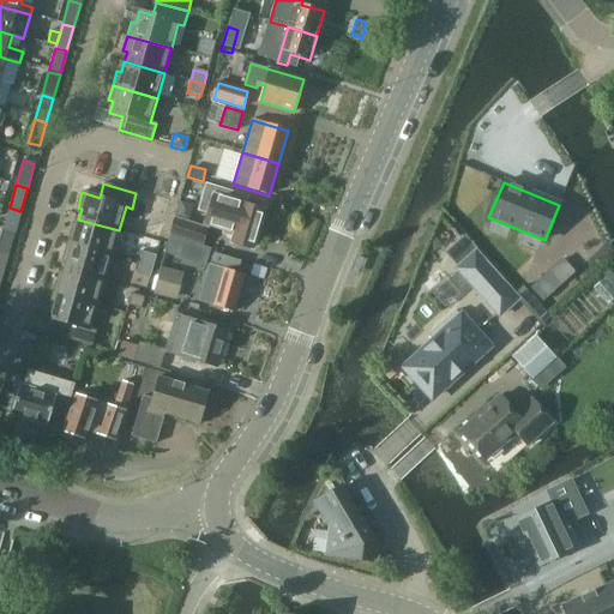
[(252,248),(263,212),(263,211),(245,205),(246,198),(206,185),(198,210),(209,214),(205,223),(235,233),(232,242),(252,248)]
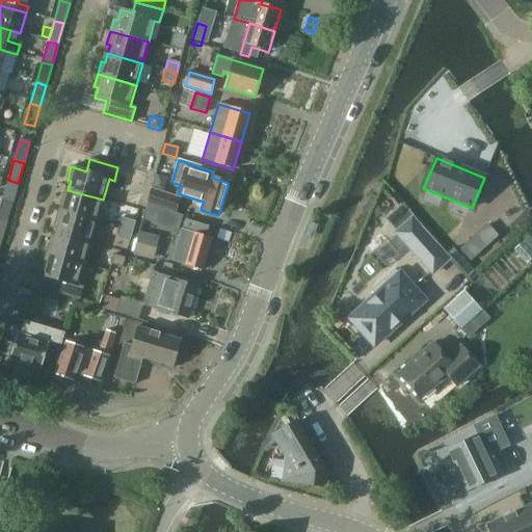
[(11,203),(18,183),(8,180),(2,201),(11,203)]
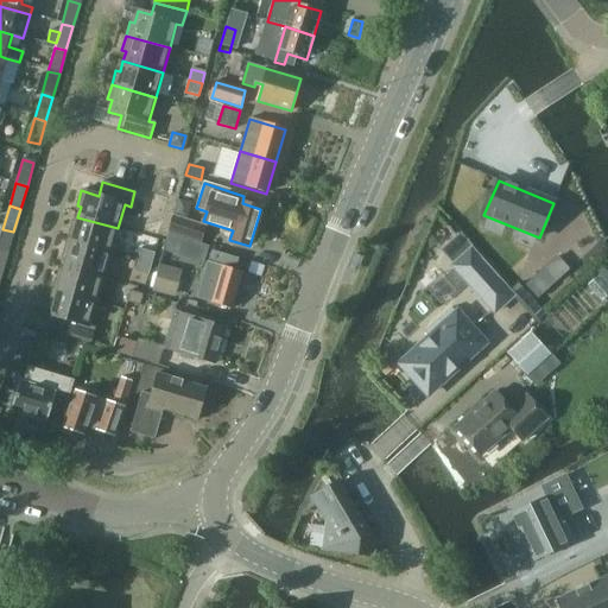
[(111,253),(118,228),(77,217),(75,228),(71,227),(67,241),(111,253)]
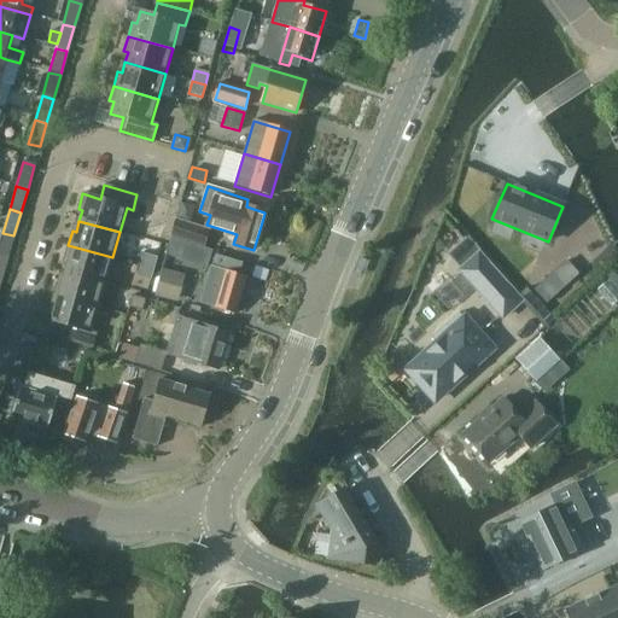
[(208,231),(175,221),(170,237),(204,246),(208,231)]
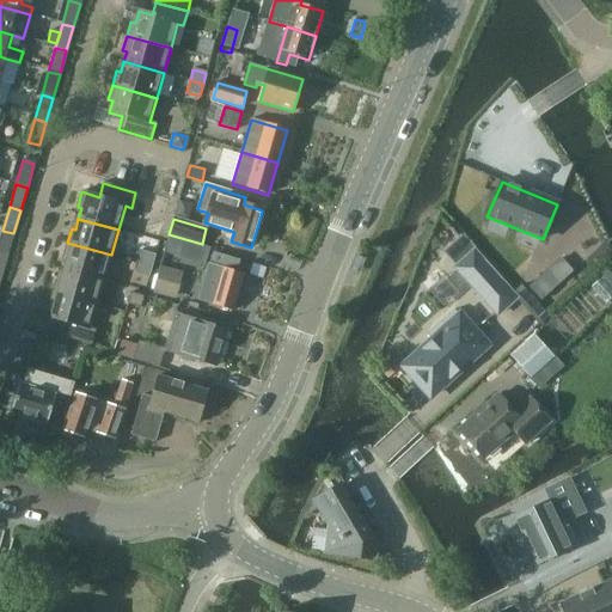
[(583,228),(563,249),(582,271),(604,250),(583,228)]
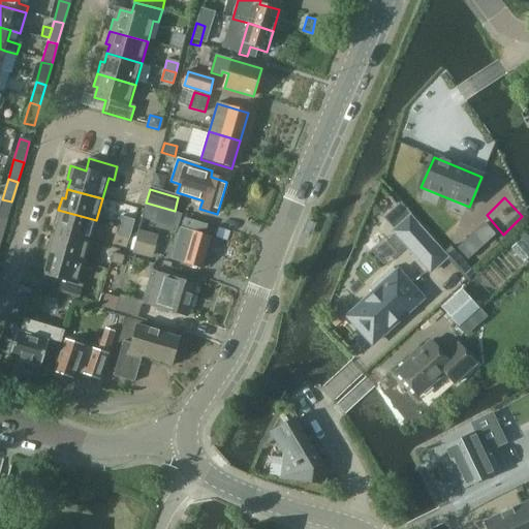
[(0,220),(6,223),(11,201),(2,199),(0,206),(0,220)]
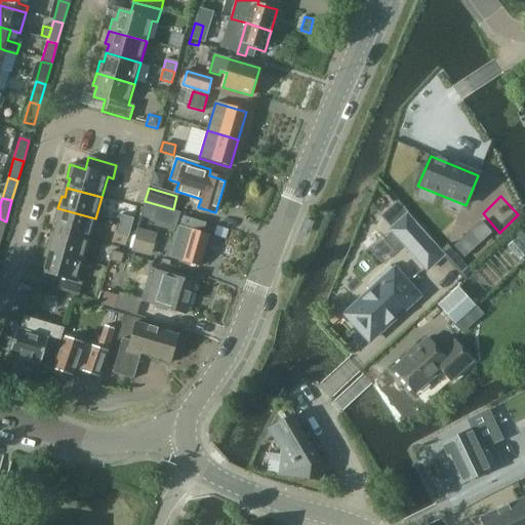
[(95,218),(57,208),(54,220),(57,221),(54,230),(89,240),(95,218)]
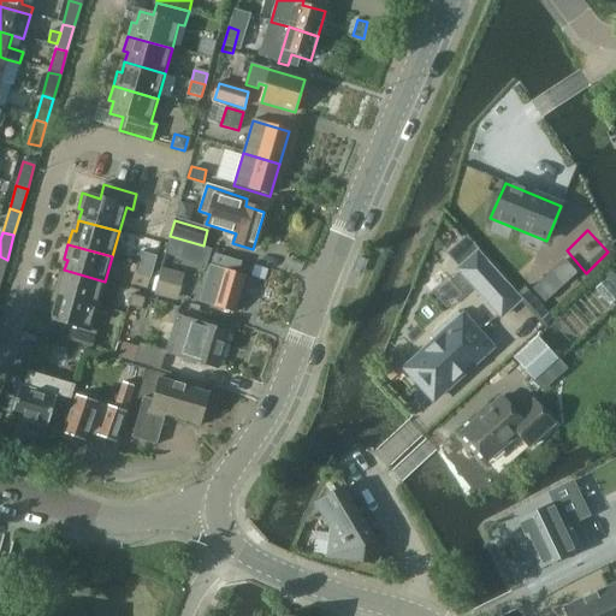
[(153,268),(157,258),(143,254),(140,265),(153,268)]
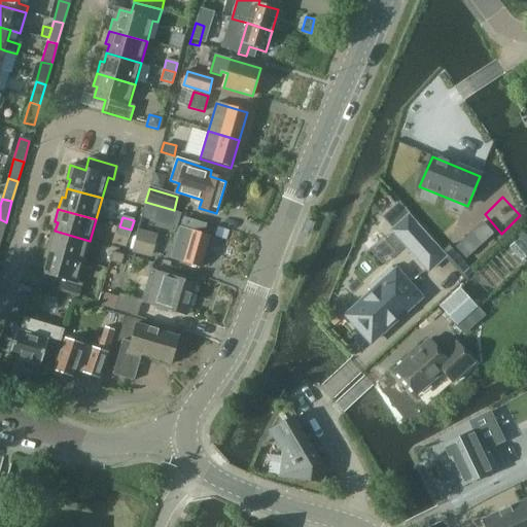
[(393,231),(428,271),(444,257),(409,217),(393,231)]
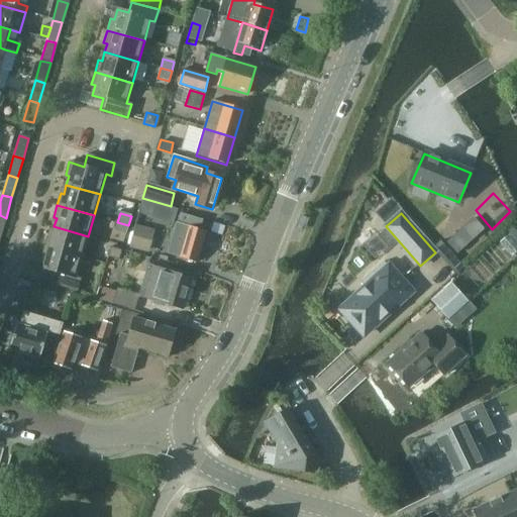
[(196,264),(205,233),(199,231),(202,221),(181,215),(169,255),(196,264)]
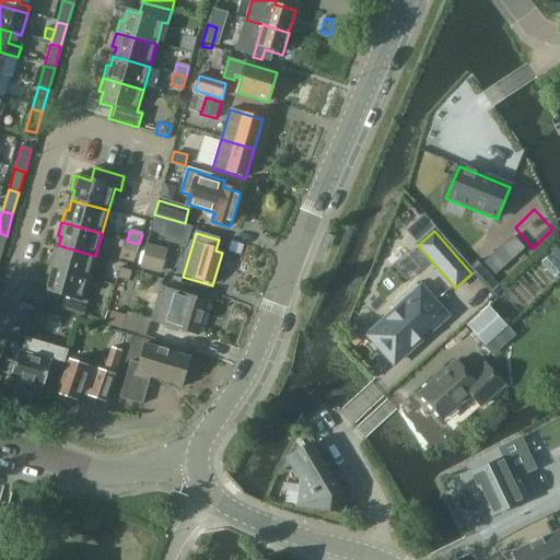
[(139,244),(127,241),(124,251),(136,255),(139,244)]
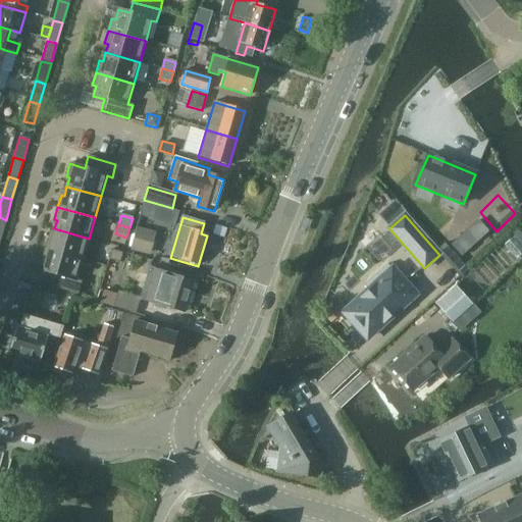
[(216,224),(213,233),(224,238),(227,228),(216,224)]
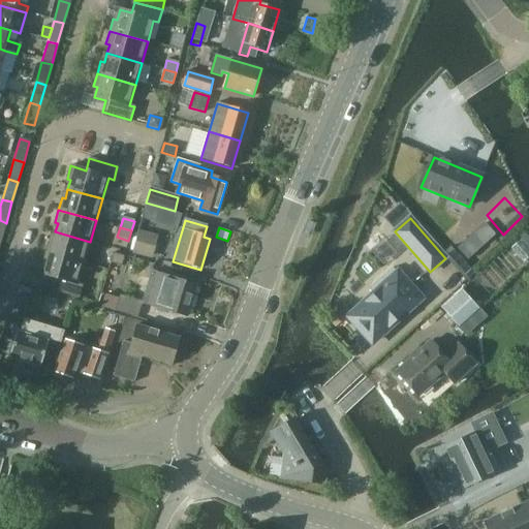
[(528,227),(519,238),(528,249),(528,248),(528,227)]
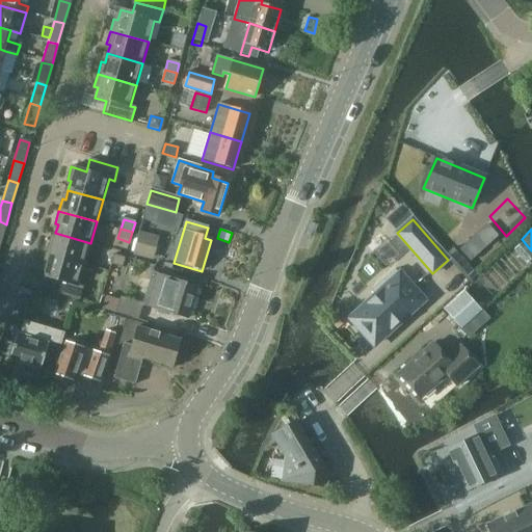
[(140,232),(134,256),(153,261),(159,237),(140,232)]
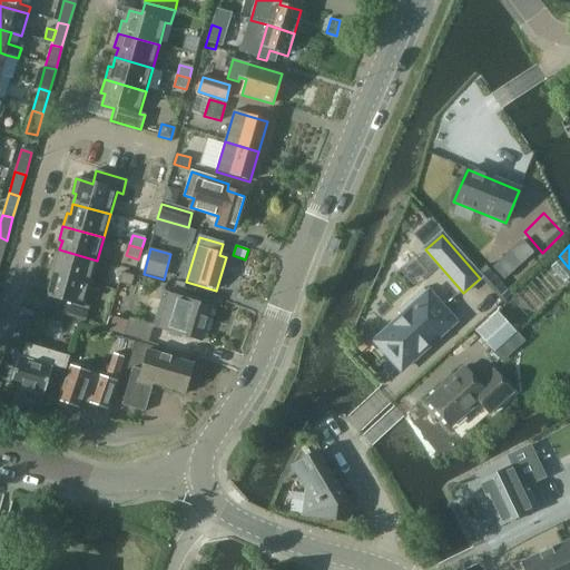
[(90,284),(97,261),(59,249),(57,259),(53,258),(49,272),(90,284)]
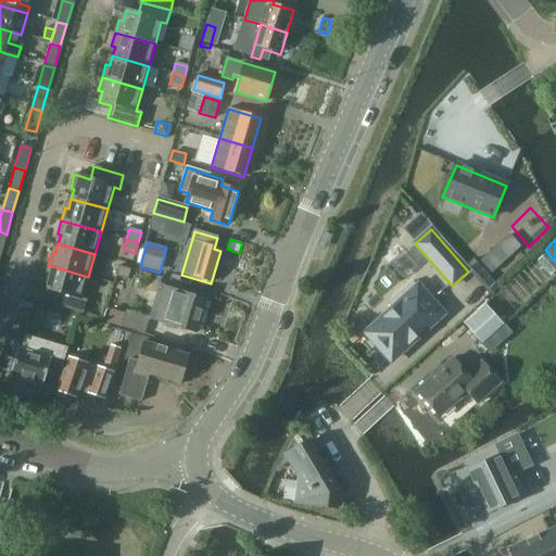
[(555,263),(547,253),(538,261),(550,276),(555,270),(555,263)]
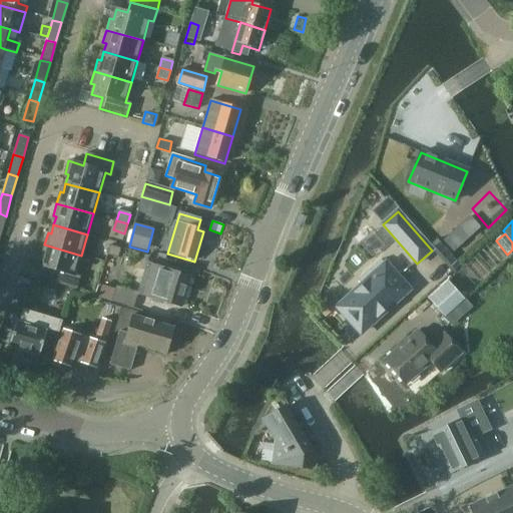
[(81,255),(44,244),(41,257),(44,258),(41,268),(53,271),(49,283),(77,290),(80,277),(75,276),(81,255)]
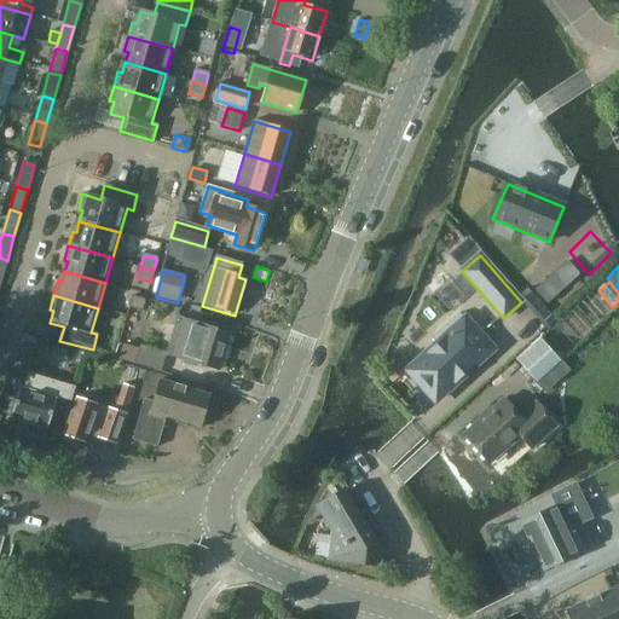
[(143,312),(146,300),(132,296),(129,308),(143,312)]
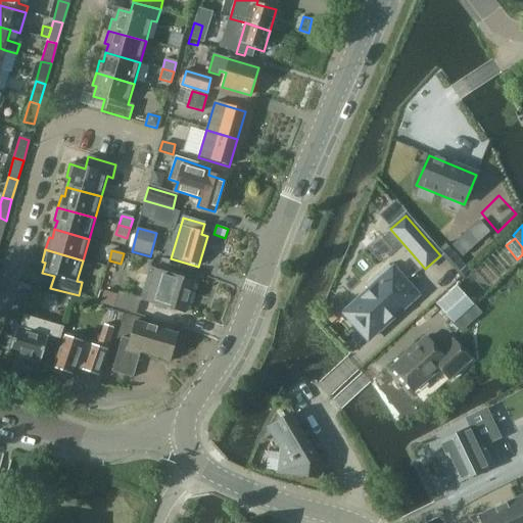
[(370,291),(344,314),(368,339),(417,295),(393,270),(389,265),(366,286),(370,291)]
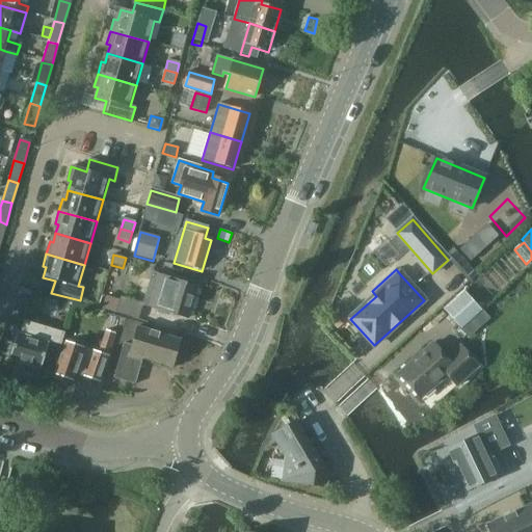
[(188,319),(197,288),(154,274),(144,307),(188,319)]
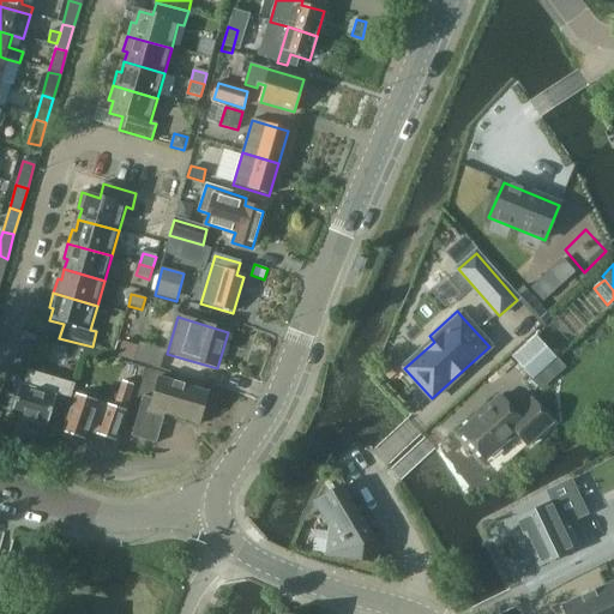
[(537,336),(513,357),(531,378),(555,356),(537,336)]
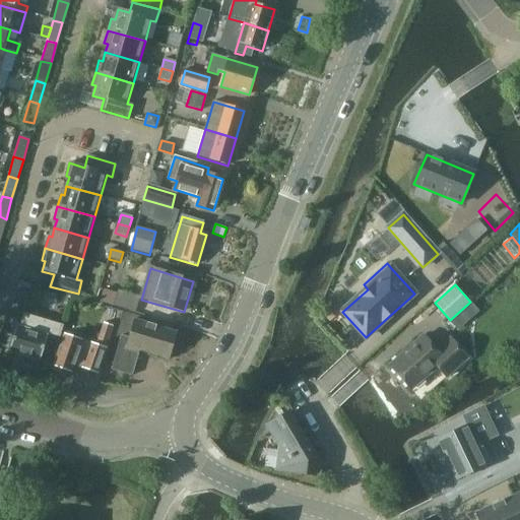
[(103,288),(99,302),(113,306),(117,293),(103,288)]
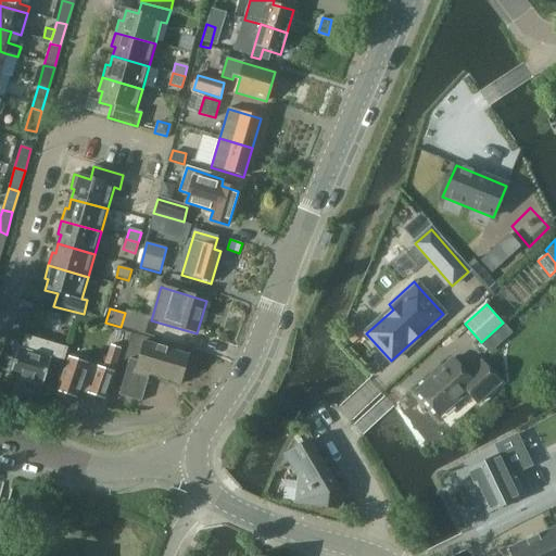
[(125,313),(121,327),(144,333),(150,316),(126,310),(125,313)]
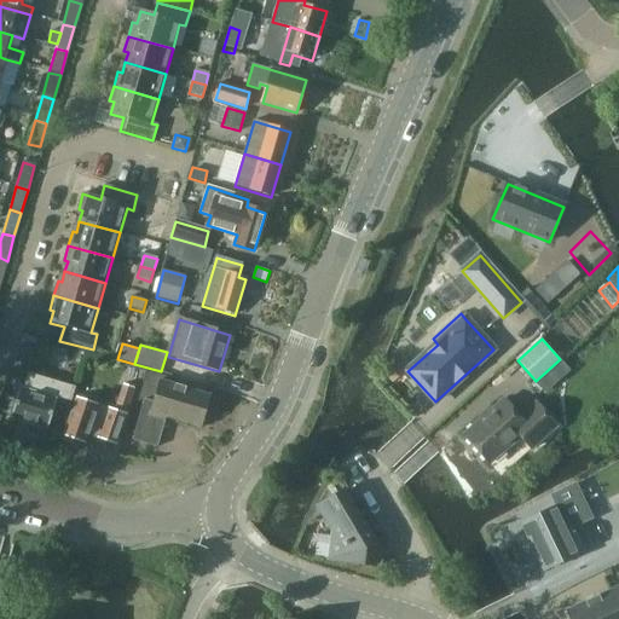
[(70,401),(74,388),(28,374),(24,389),(19,387),(10,418),(47,429),(57,398),(70,401)]
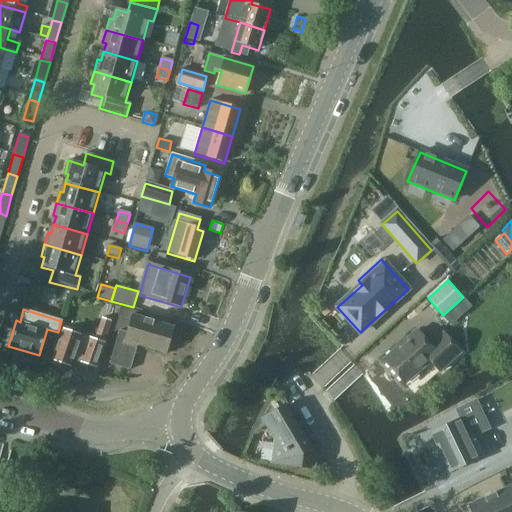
[(167,355),(175,328),(132,315),(127,333),(119,331),(109,365),(130,371),(138,346),(167,355)]
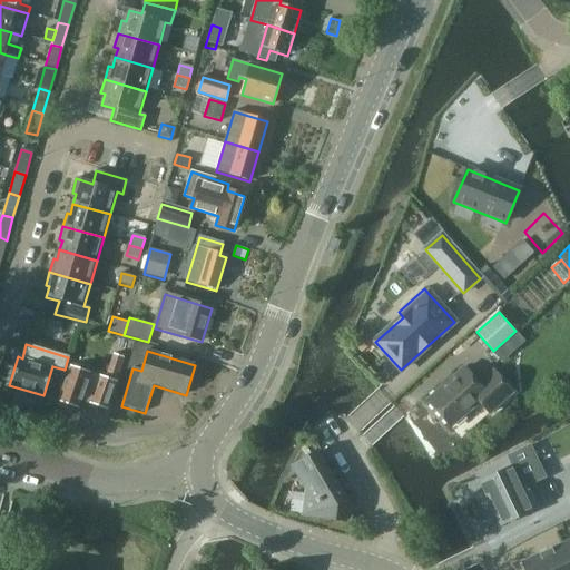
[(428,400),(452,426),(480,401),(491,412),(513,391),(494,370),(479,383),(464,366),(428,400)]
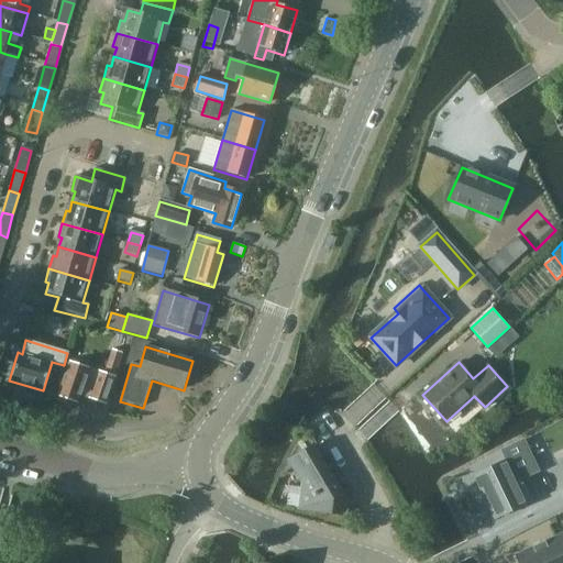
[(116,379),(114,378),(118,368),(108,365),(105,375),(70,363),(58,397),(77,404),(80,396),(107,406),(116,379)]
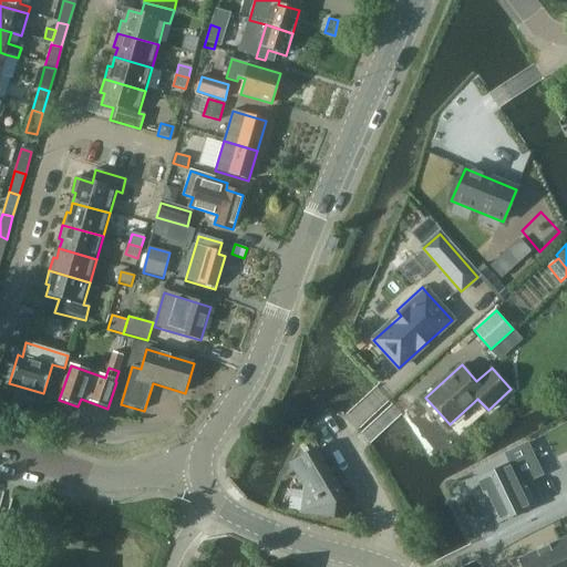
[(347,511),(346,509),(344,509),(346,502),(315,451),(291,465),(305,487),(301,514),(347,519),(348,518),(349,518),(350,516),(349,512),(347,511)]
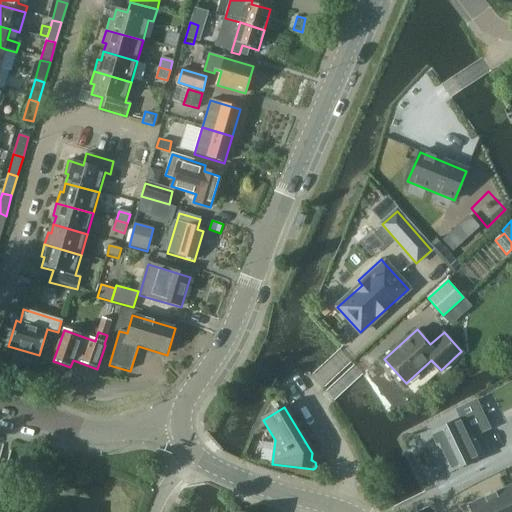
[(435,431),(440,442),(437,443),(450,471),(483,455),(474,435),(468,438),(465,431),(466,431),(461,419),(435,431)]
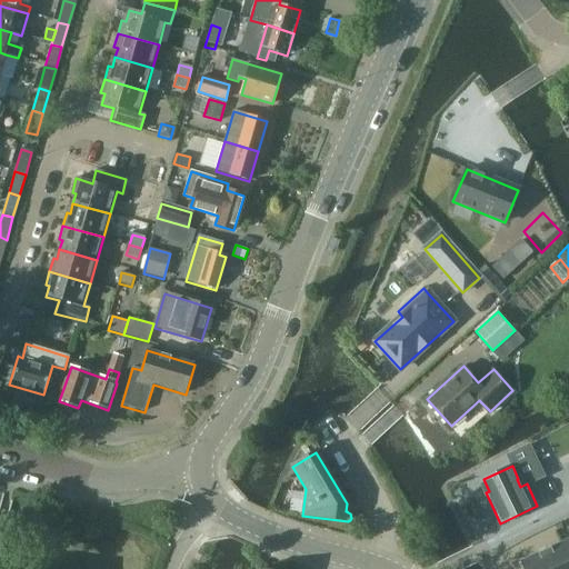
[(568,568),(568,538),(518,563),(520,568),(568,568)]
